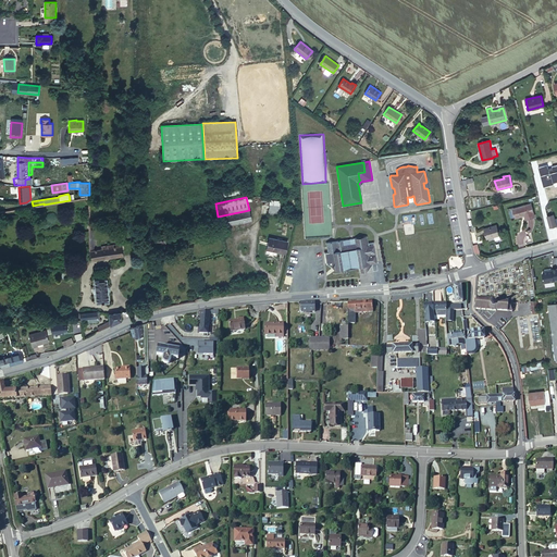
[(534,217),(531,203),(514,208),(516,218),(524,214),(525,219),(534,217)]
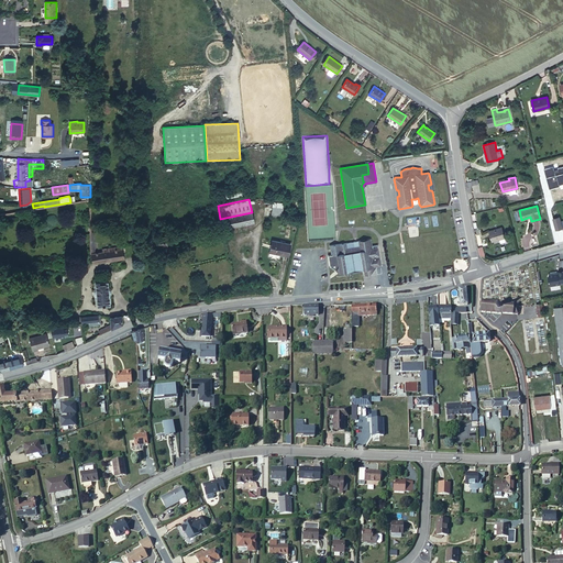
[(254,222),(252,212),(220,219),(222,229),(254,222)]
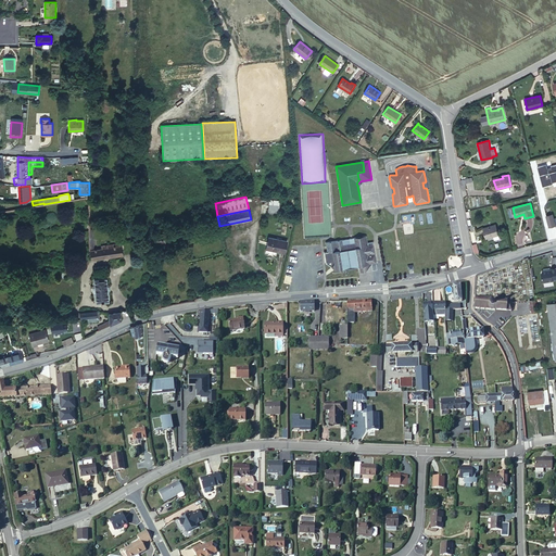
[(555,225),(553,214),(546,215),(550,227),(555,225)]
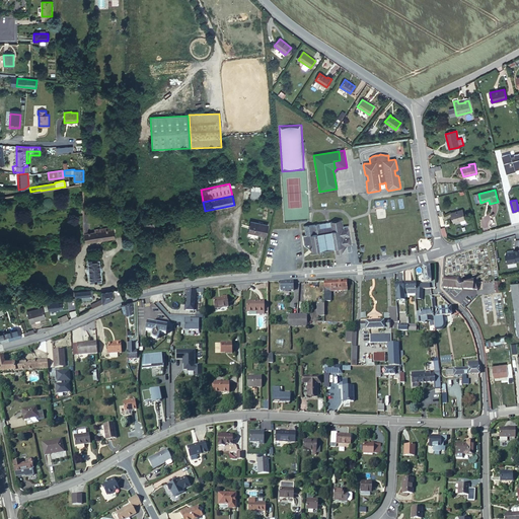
[(465,219),(463,210),(451,213),(454,222),(465,219)]
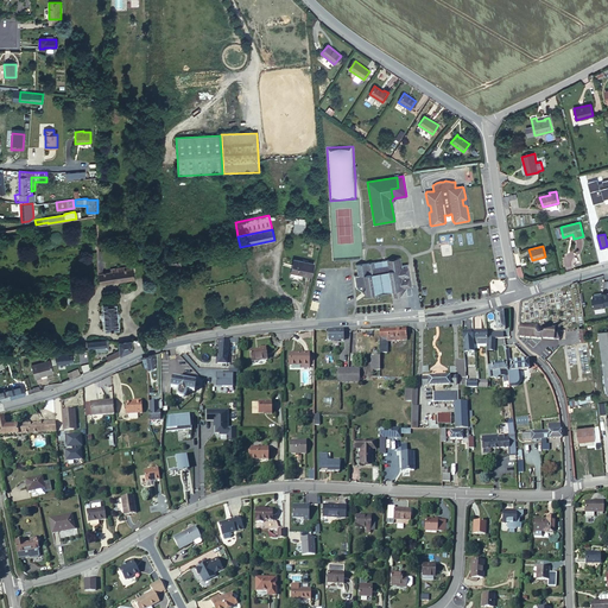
[(411,286),(406,264),(401,265),(400,258),(355,265),(356,276),(353,276),(355,287),(366,295),(392,290),(393,298),(400,297),(399,293),(403,287),(411,286)]
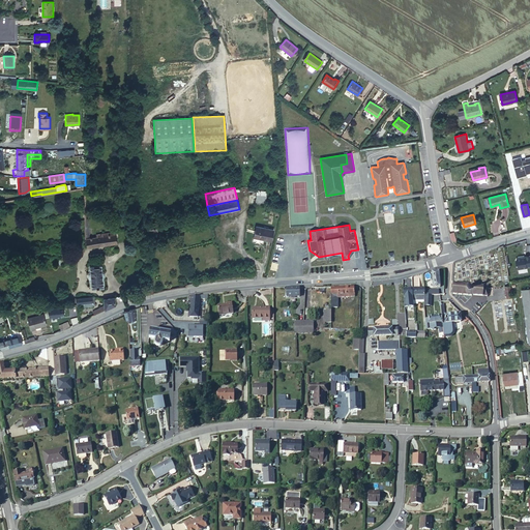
[(271,241),(273,230),(256,227),(255,231),(257,231),(256,237),(271,241)]
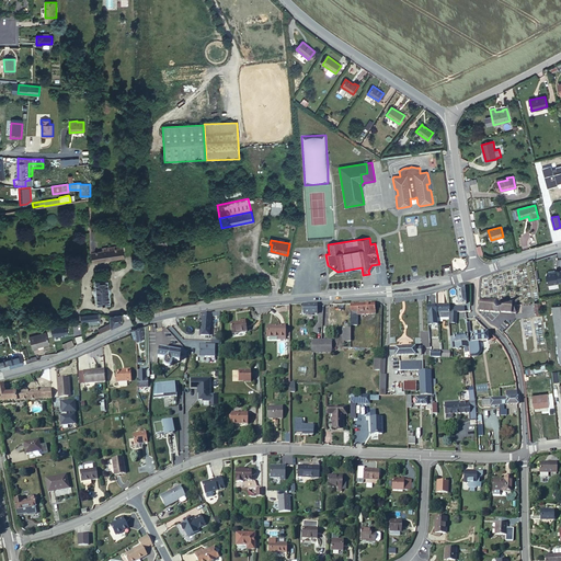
[(123,258),(121,245),(113,247),(113,249),(103,251),(94,252),(90,252),(92,262),(123,258)]
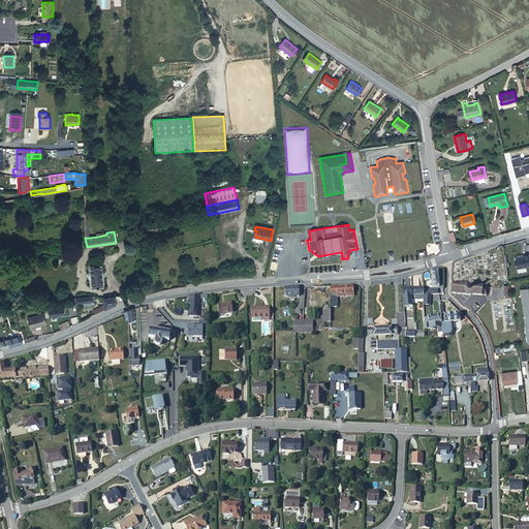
[(516,259),(517,268),(526,267),(526,266),(528,265),(528,254),(524,256),(517,257),(516,259)]
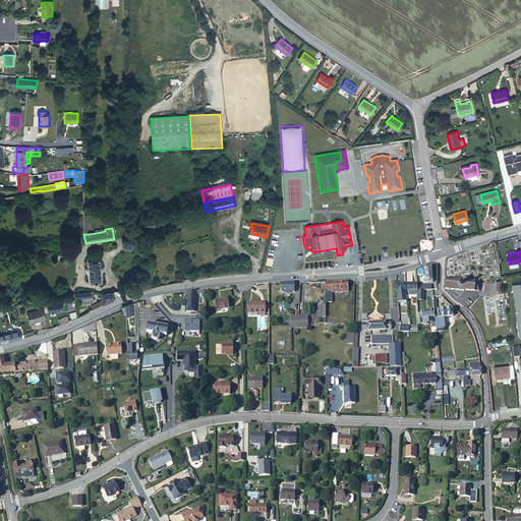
[(101,282),(99,261),(88,261),(89,269),(90,276),(91,283),(101,282)]
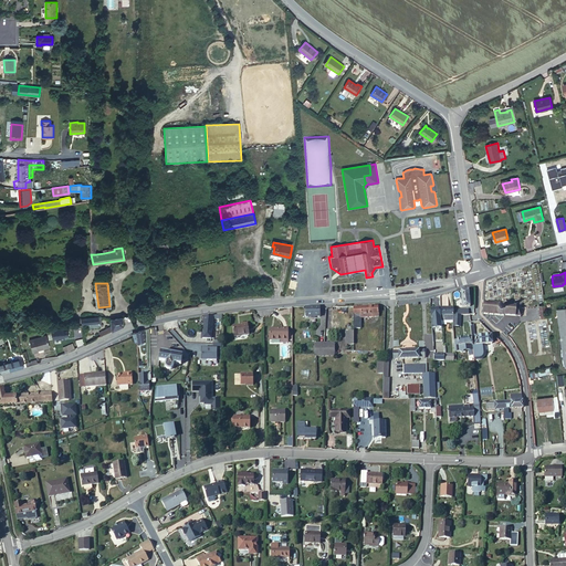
[(470,306),(469,290),(461,291),(462,307),(470,306)]
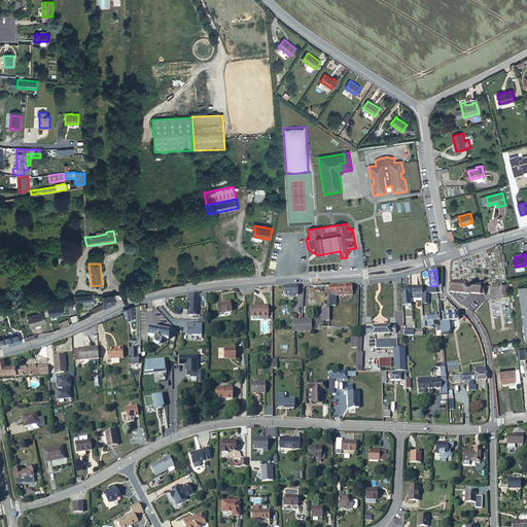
[(469,283),(450,282),(449,292),(468,293),(485,294),(486,283),(481,284),(472,284),(472,282),(472,280),(471,280),(469,280),(469,281),(469,283)]
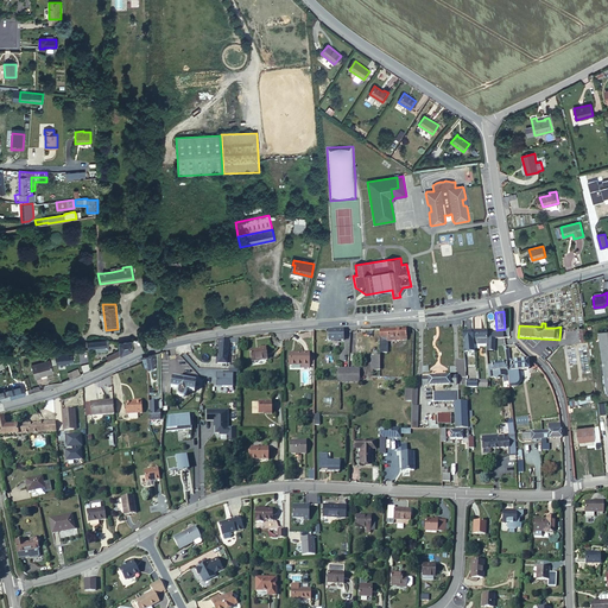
[(343,341),(343,329),(329,330),(329,341),(343,341)]
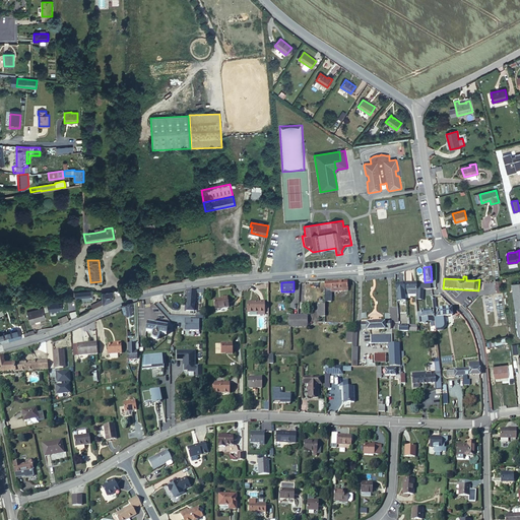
[(325,282),(325,302),(331,302),(331,293),(347,290),(347,281),(331,282),(325,282)]
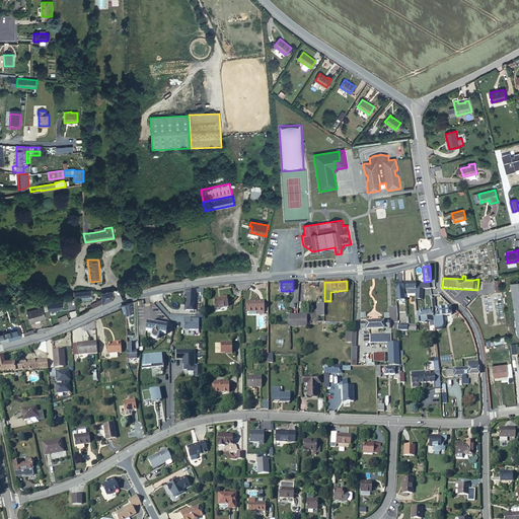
[(126,293),(150,288),(150,283),(125,289),(126,293)]
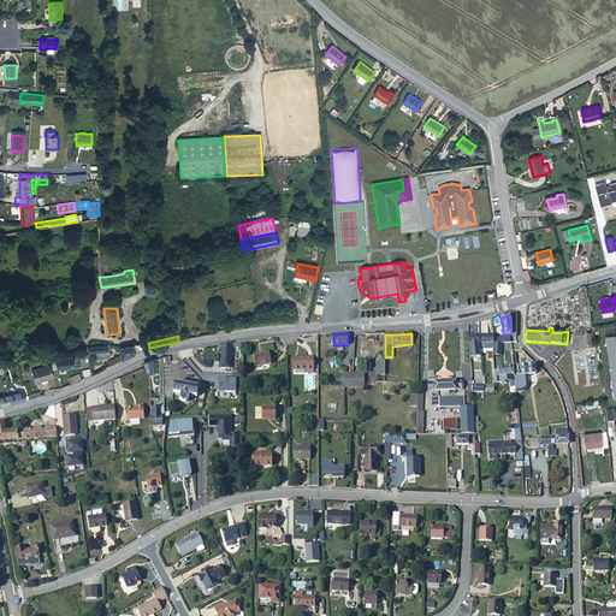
[(485,343),(485,339),(479,339),(479,336),(469,336),(469,349),(480,349),(479,343),(485,343)]
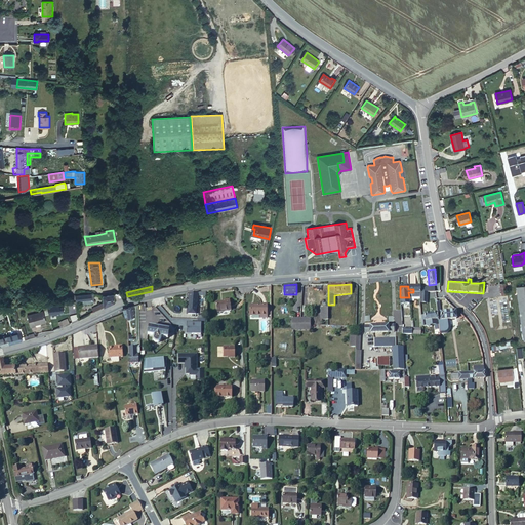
[(420,292),(420,286),(408,286),(408,289),(413,289),(413,292),(408,292),(409,297),(420,297),(420,292)]
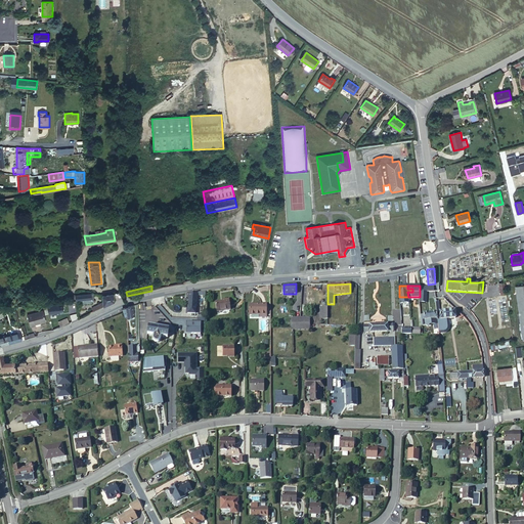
[(114,301),(113,293),(102,295),(102,302),(91,307),(93,311),(102,306),(114,301)]
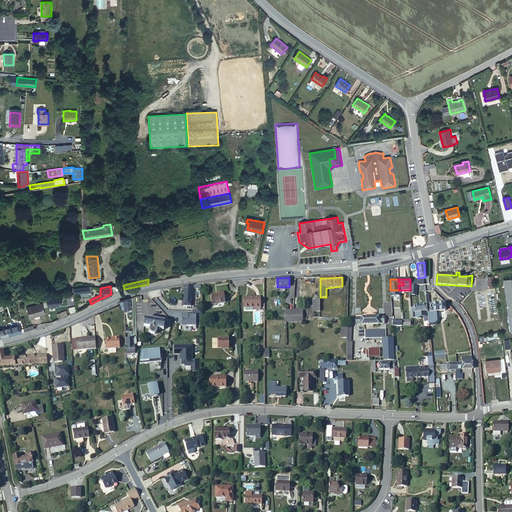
[(191,306),(192,293),(192,286),(185,287),(184,290),(183,306),(191,306)]
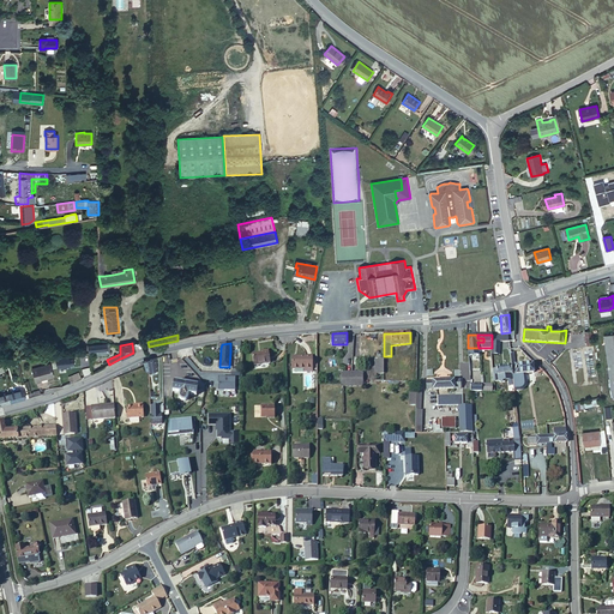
[(270,362),(269,350),(263,351),(263,353),(252,354),(254,365),(270,362)]
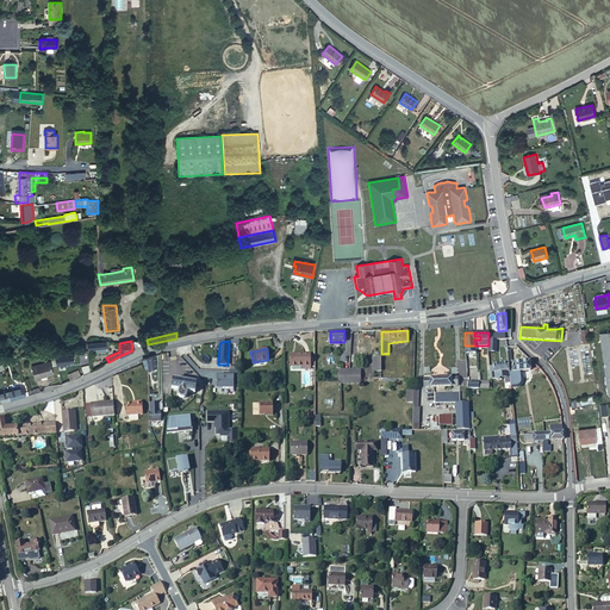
[(523,380),(522,371),(530,371),(530,361),(511,363),(510,350),(508,350),(508,352),(508,353),(509,363),(509,371),(511,387),(517,387),(521,386),(522,384),(523,380)]
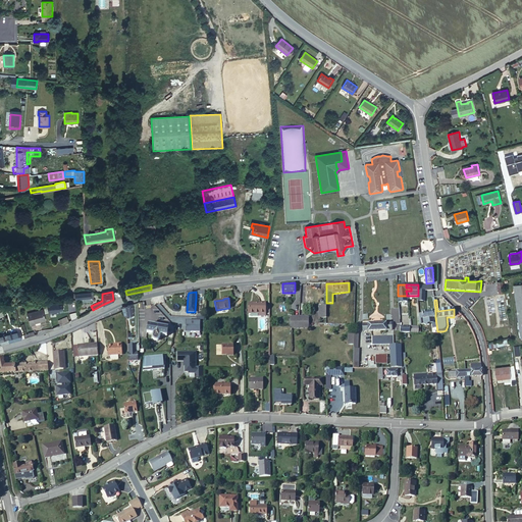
[(265,316),(265,303),(254,303),(254,305),(249,305),(249,313),(259,313),(259,316),(265,316)]
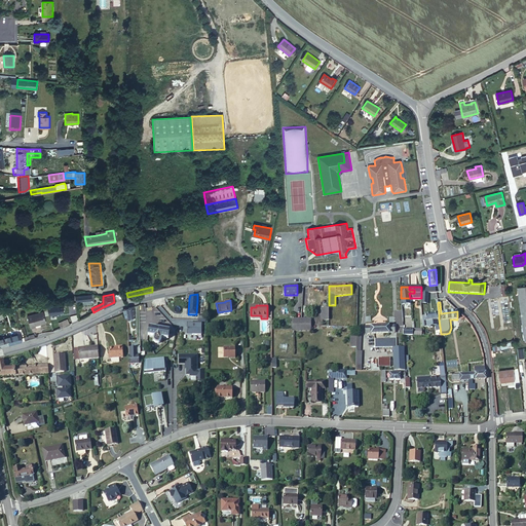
[(135,316),(133,306),(122,310),(125,317),(126,316),(127,318),(135,316)]
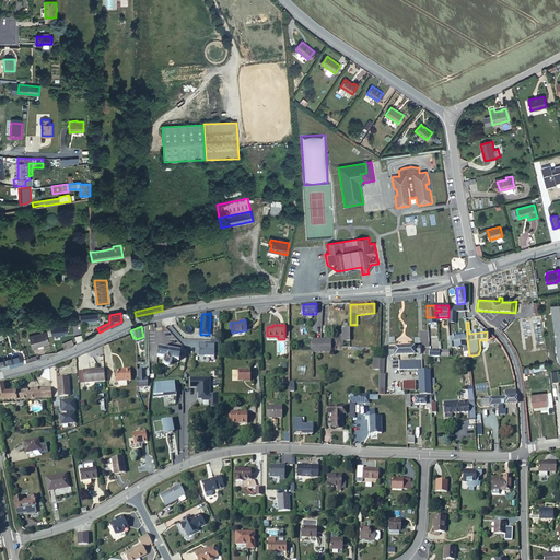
[(49,343),(46,333),(28,337),(32,349),(37,348),(37,347),(49,343)]
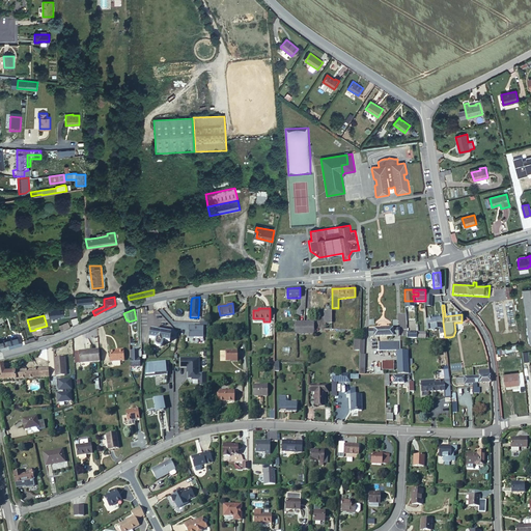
[(443,323),(443,316),(428,318),(428,319),(429,325),(430,325),(430,330),(432,331),(437,330),(438,329),(443,328),(442,324),(443,323)]
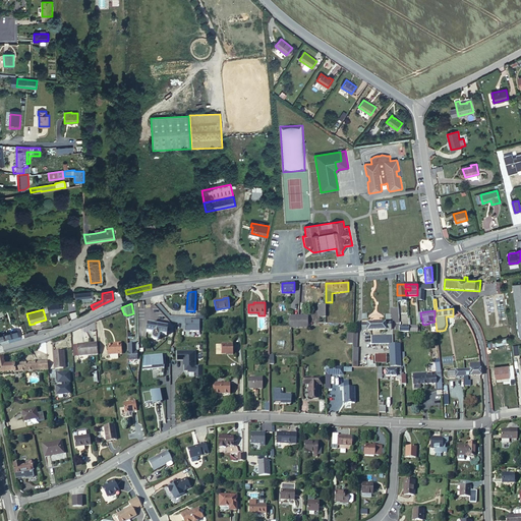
[(68,322),(66,316),(58,321),(60,325),(68,322)]
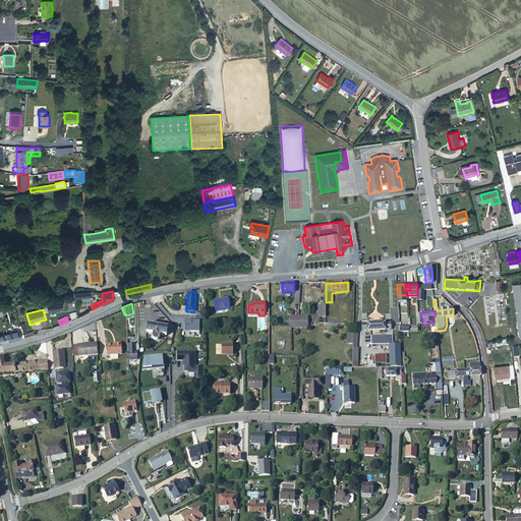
[(204,316),(196,316),(196,321),(194,321),(194,322),(191,322),(191,321),(186,321),(186,332),(199,332),(199,326),(204,326),(204,316)]
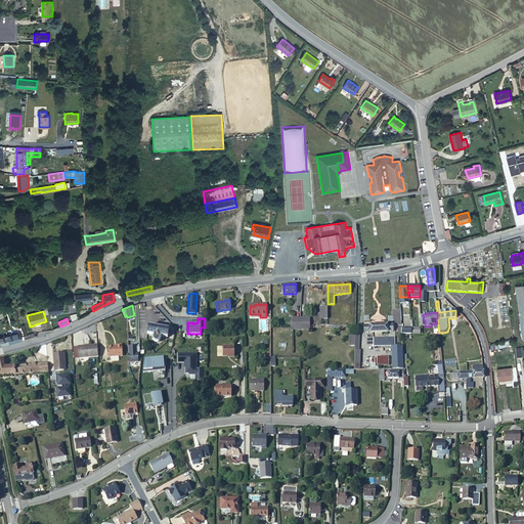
[(309,326),(309,318),(292,318),(292,326),(309,326)]
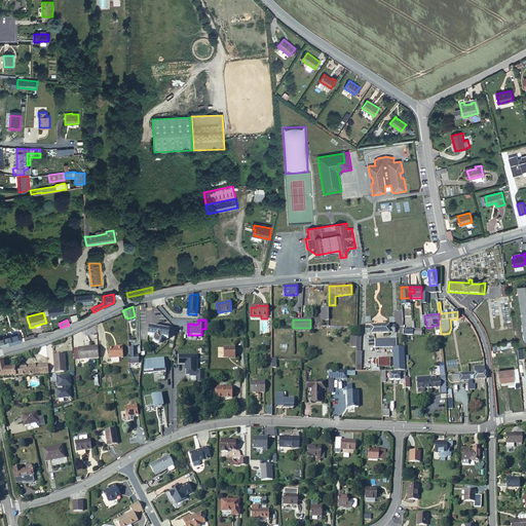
[(395,333),(395,326),(365,327),(365,334),(395,333)]
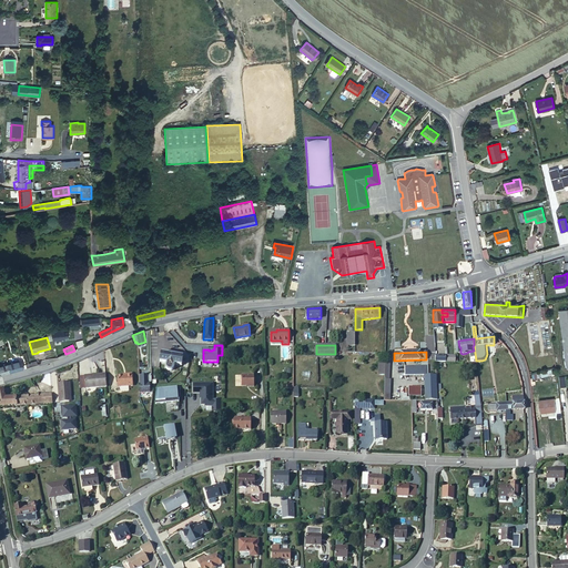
[(182,365),(183,356),(161,353),(160,362),(166,363),(166,367),(166,368),(166,369),(168,371),(169,372),(170,372),(171,371),(172,371),(173,369),(174,367),(174,364),(182,365)]
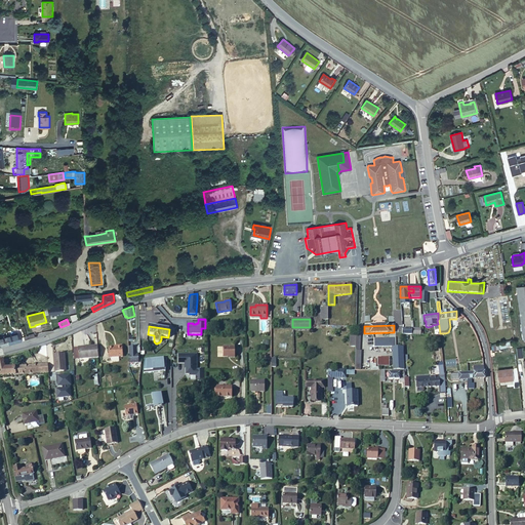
[(21,340),(19,337),(18,332),(7,335),(8,344),(21,340)]
